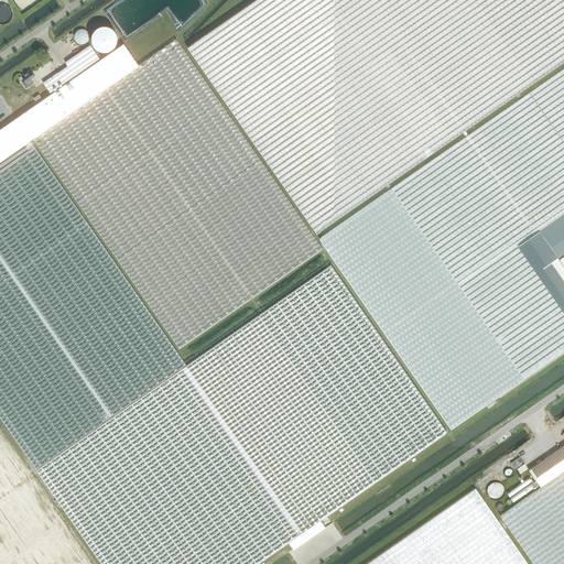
[(563,0),(255,0),(187,47),(316,234),(463,131),(465,130),(563,61),(563,0)]
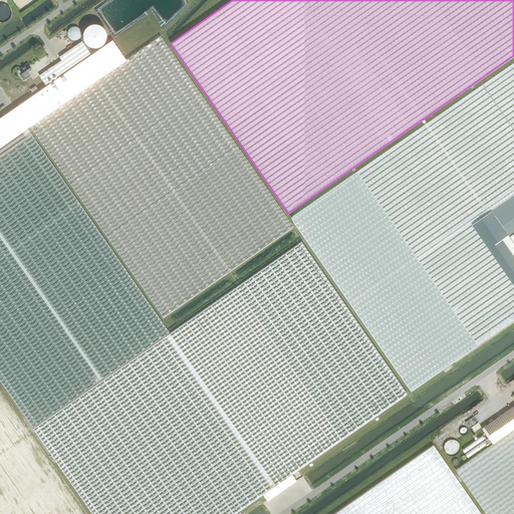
[(147,15),(91,54),(81,41),(59,56),(61,59),(39,75),(46,85),(16,106),(19,109),(0,122),(0,379),(31,425),(33,428),(170,333),(21,120),(25,117),(164,317),(293,227),(147,15)]
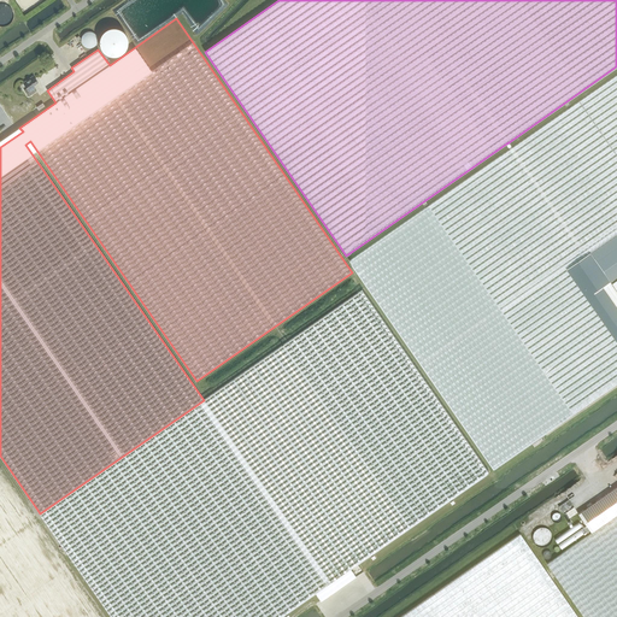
[(116,28),(115,27),(113,27),(111,28),(109,28),(107,29),(106,29),(105,30),(104,31),(103,33),(103,34),(101,34),(101,35),(100,36),(100,37),(100,39),(100,40),(100,41),(100,42),(100,43),(100,45),(100,46),(101,47),(101,48),(101,50),(103,50),(103,51),(104,51),(105,52),(106,53),(107,53),(109,54),(110,56),(111,56),(113,56),(115,56),(117,56),(118,54),(119,54),(121,54),(121,53),(122,53),(123,52),(124,51),(125,51),(125,50),(127,48),(127,47),(128,46),(128,45),(128,43),(128,42),(128,41),(128,40),(128,39),(128,37),(128,36),(127,35),(127,34),(125,33),(124,33),(124,31),(123,30),(122,30),(122,29),(121,29),(119,28),(118,28),(117,28),(116,28)]
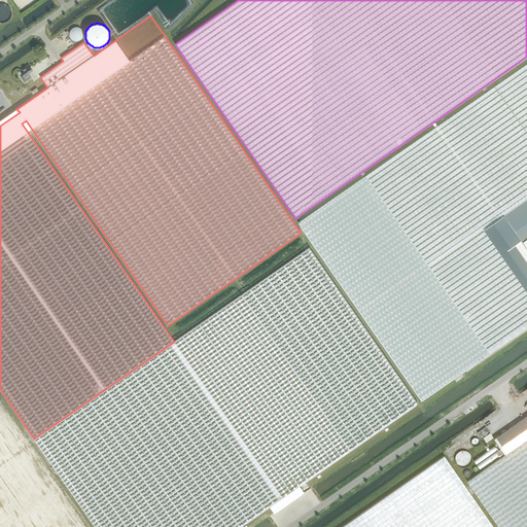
[(399,152),(299,222),(304,231),(306,234),(422,400),(445,385),(526,327),(526,64),(445,121),(437,127),(436,125),(435,123),(434,121),(432,123),(433,125),(434,127),(435,128),(399,152)]
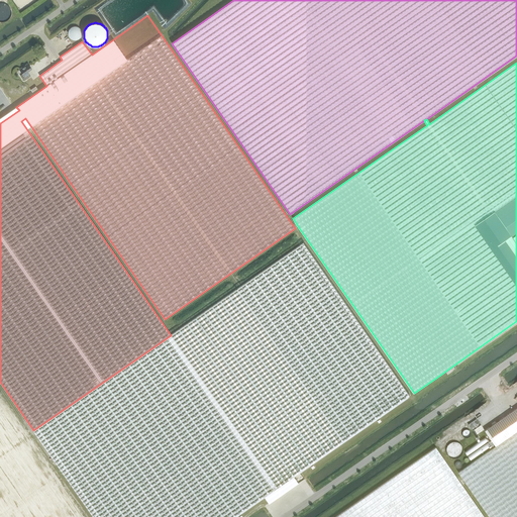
[(27,64),(19,70),(22,74),(20,76),(24,81),(30,77),(27,72),(31,69),(27,64)]
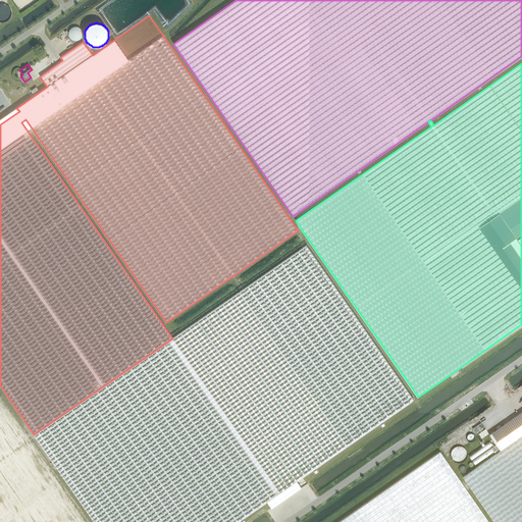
[(172,338),(34,434),(94,521),(237,521),(413,399),(306,245),(172,338)]
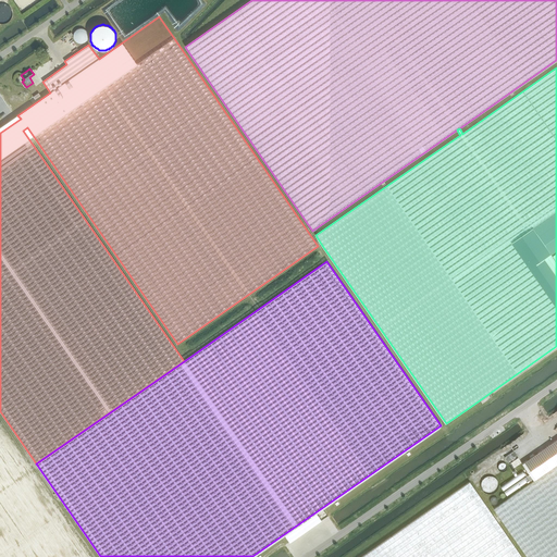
[(490,395),(481,400),(483,404),(492,397),(490,395)]
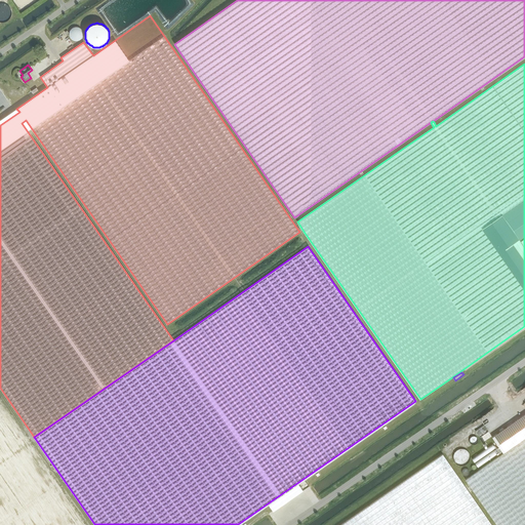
[(502,453),(524,437),(524,413),(492,438),(498,447),(493,450),(496,454),(501,451),(502,453)]
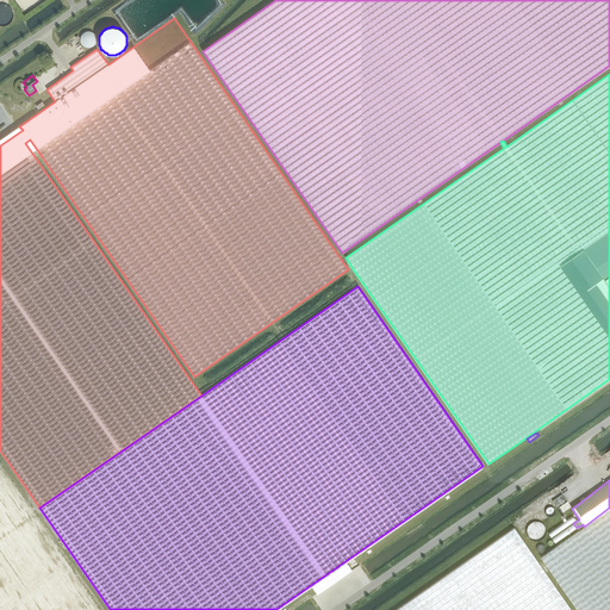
[(609,609),(609,508),(584,527),(540,558),(577,609),(609,609)]
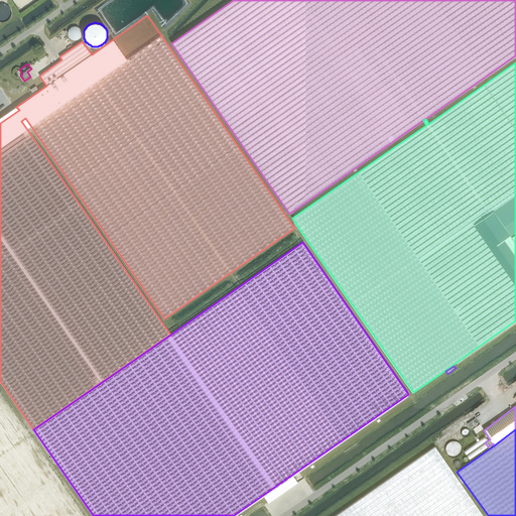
[(483,515),(434,446),(334,515),(483,515)]
